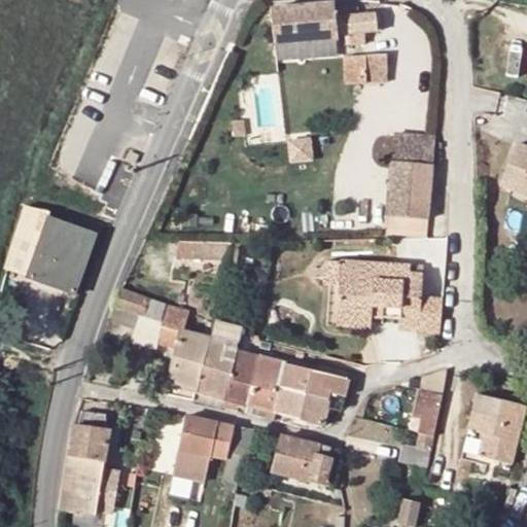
[(332,3),(272,9),(276,45),(338,38),(337,35),(349,34),(350,45),(364,44),(363,33),(376,32),(374,12),(350,15),(334,18),(334,7),(332,3)]
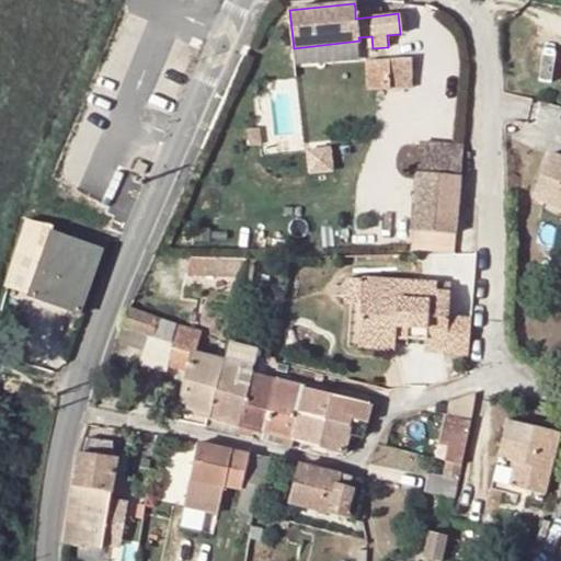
[(371,7),(355,8),(355,19),(373,16),(371,7)]
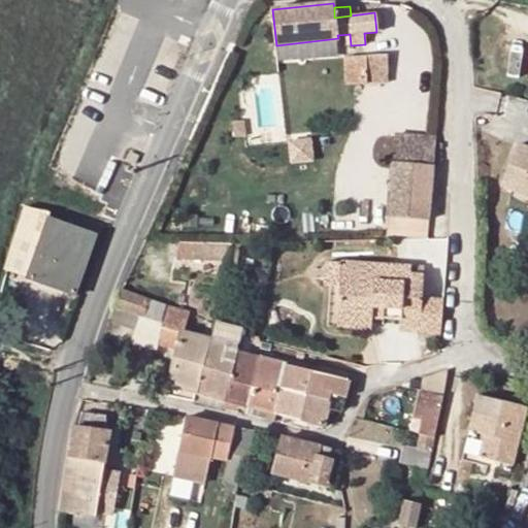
[(359,72),(359,84),(388,83),(387,56),(366,56),(366,72),(359,72)]
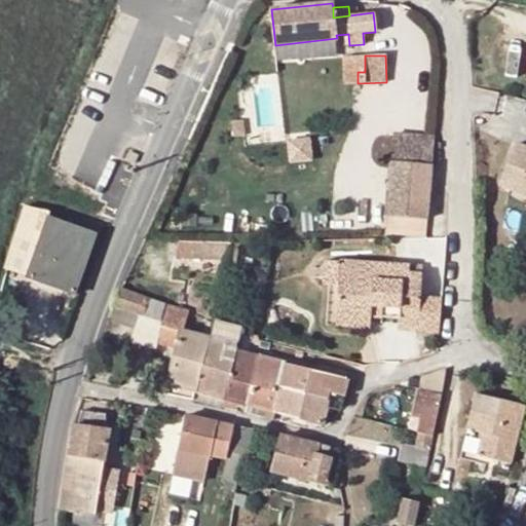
[(393,133),(391,199),(436,200),(437,134),(393,133)]
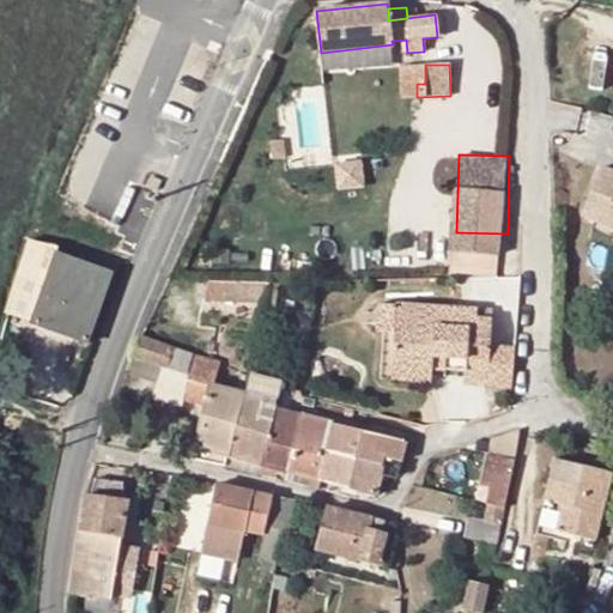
[(612,169),(602,165),(580,212),(612,223),(612,169)]
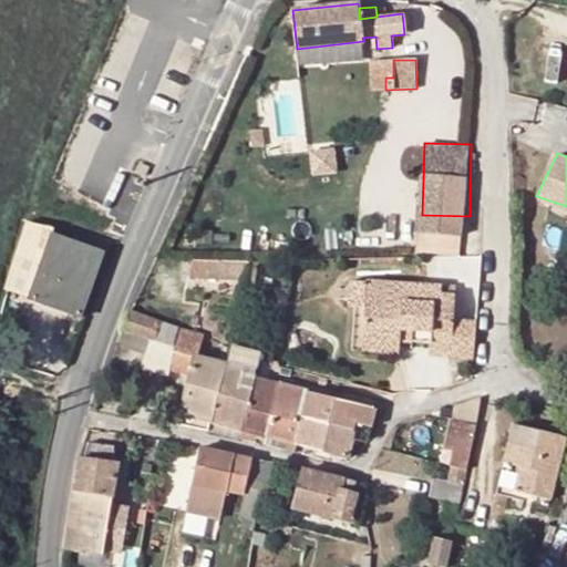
[(24,222),(16,253),(41,263),(28,298),(81,318),(104,254),(52,234),(53,229),(24,222)]
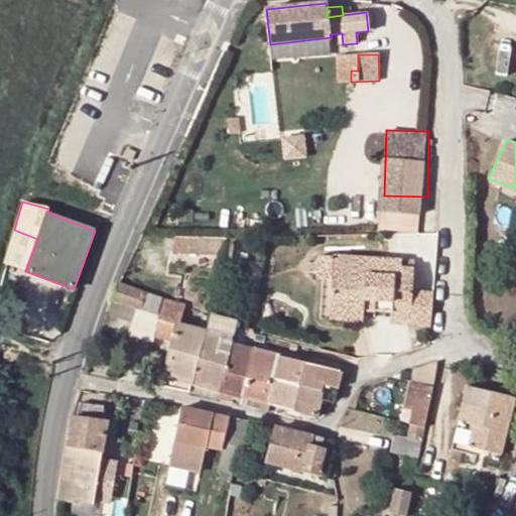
[(37,239),(14,230),(8,255),(5,264),(25,271),(37,239)]
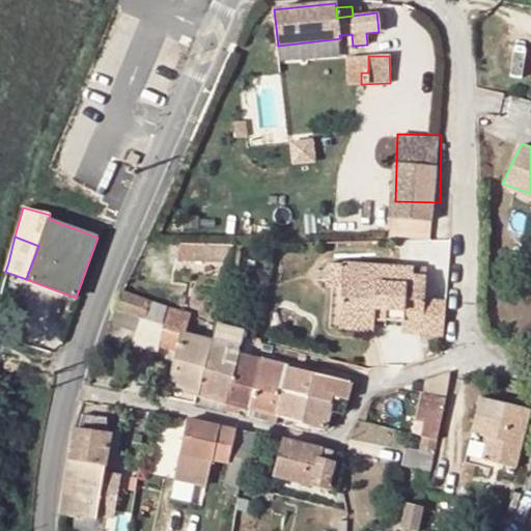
[(177,260),(229,261),(232,246),(179,244),(177,260)]
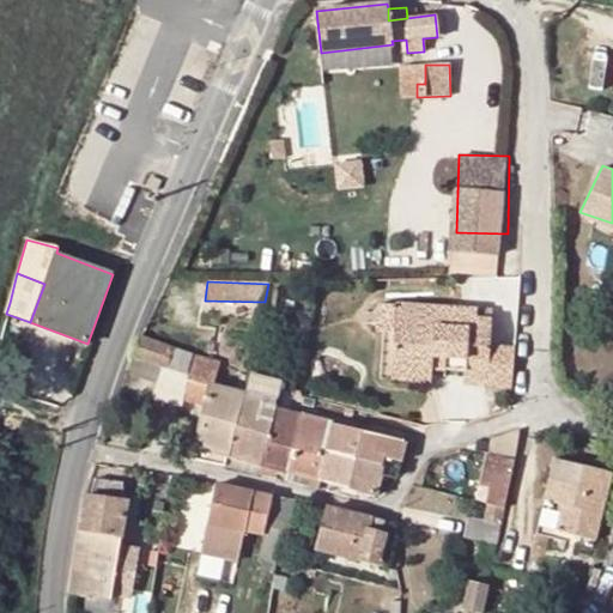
[(279,284),(268,284),(265,302),(263,310),(273,311),(279,284)]
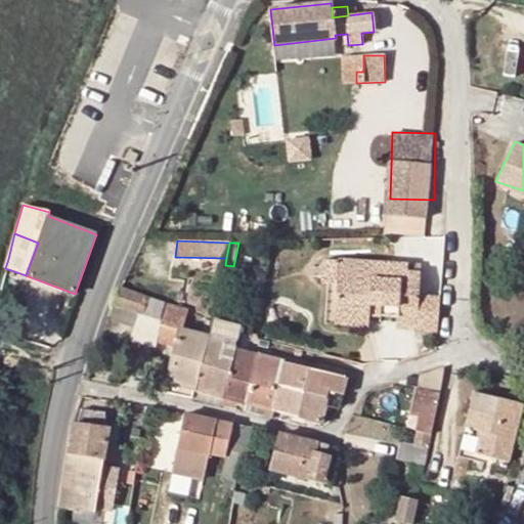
[(337,284),(338,260),(324,259),(323,282),(337,284)]
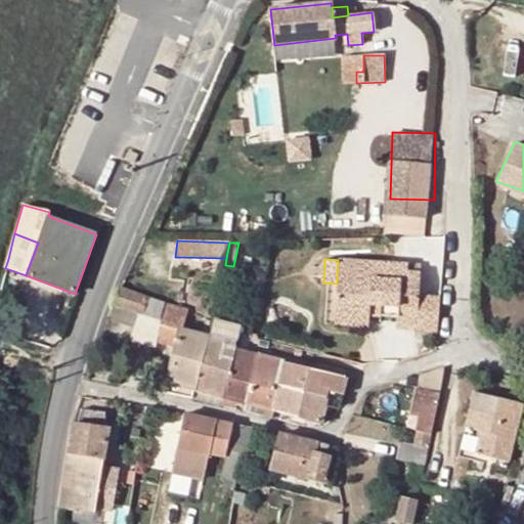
[(418,265),(338,260),(337,284),(337,287),(335,313),(351,314),(369,316),(370,311),(380,311),(380,316),(398,317),(399,329),(419,330),(420,310),(420,296),(422,265),(418,265)]
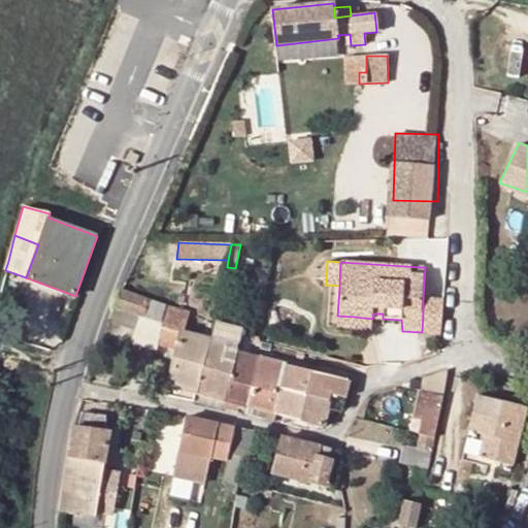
[(146,319),(151,300),(122,290),(114,307),(139,317),(146,319)]
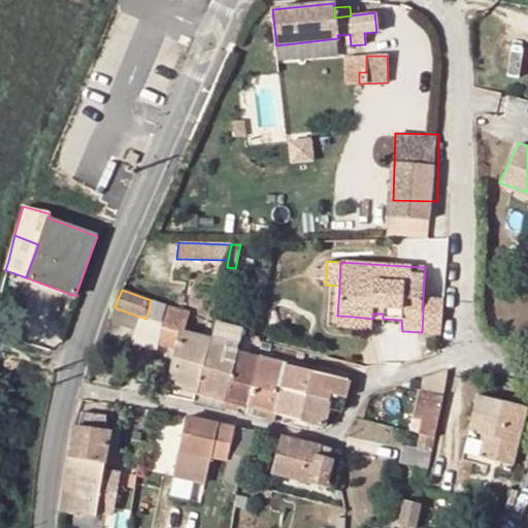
[(424,332),(441,333),(444,299),(430,298),(424,332)]
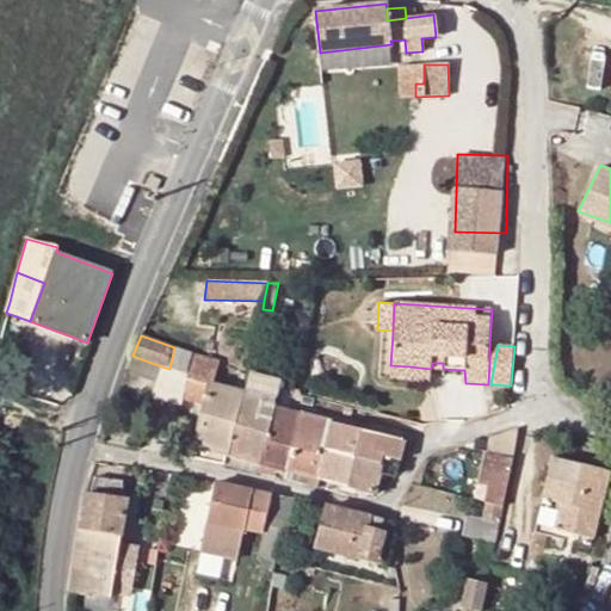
[(190,376),(196,353),(174,347),(170,369),(190,376)]
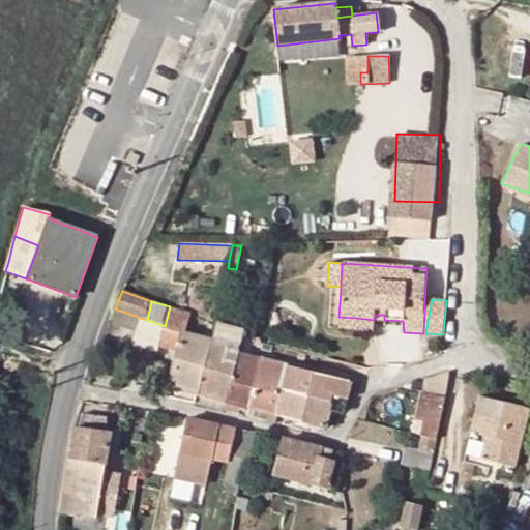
[(170,306),(165,326),(160,345),(178,350),(177,357),(170,400),(195,404),(196,396),(199,398),(211,341),(184,334),(189,313),(170,306)]
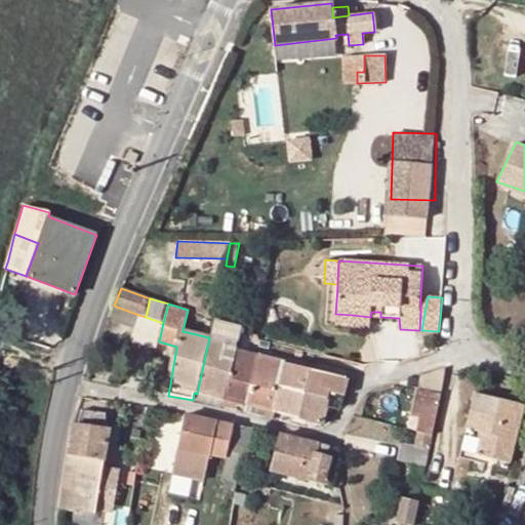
[(232,363),(235,350),(239,332),(240,328),(224,324),(226,317),(214,313),(209,337),(225,341),(220,360),(232,363)]
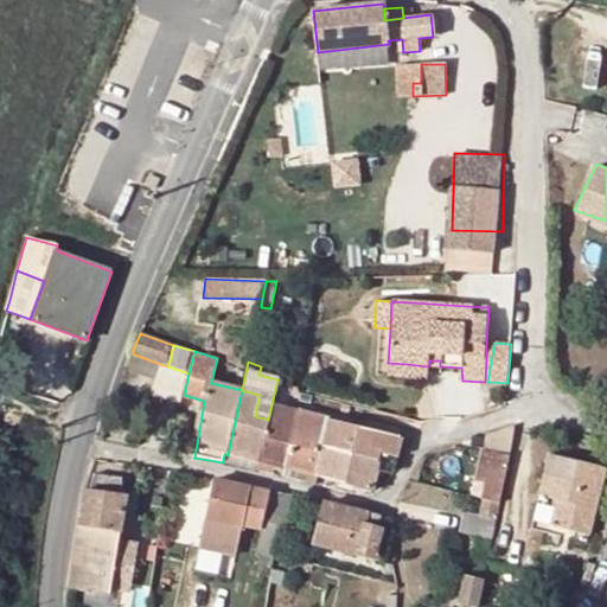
[(428,378),(428,366),(407,364),(388,363),(387,376),(428,378)]
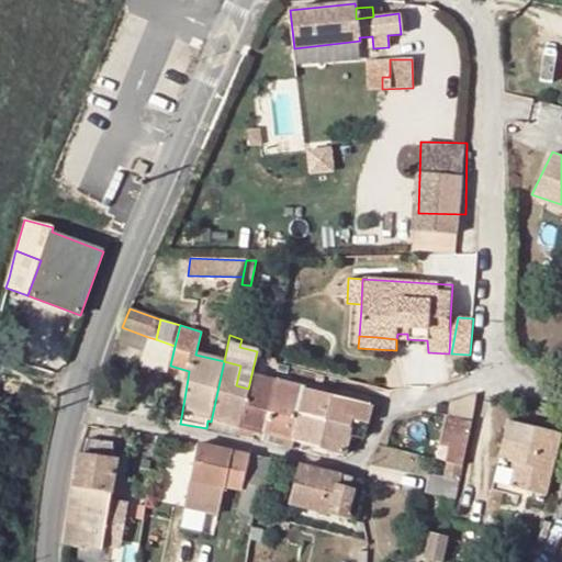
[(170,366),(175,346),(156,339),(148,337),(141,364),(168,373),(170,366)]
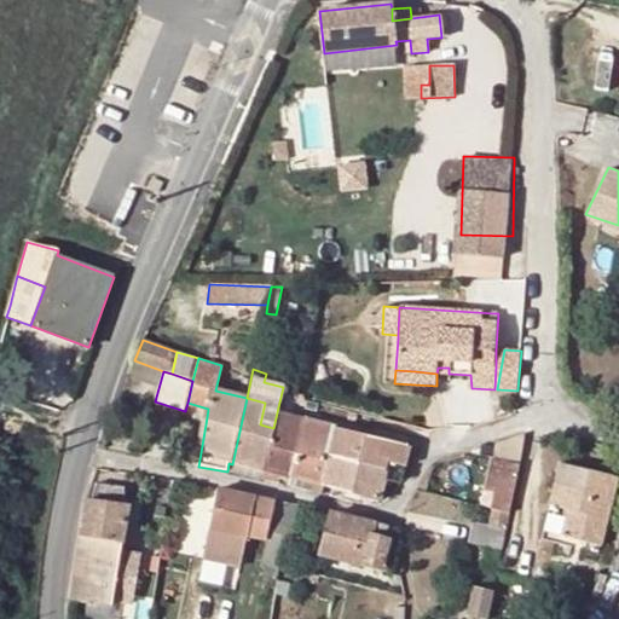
[(227,472),(261,481),(273,428),(260,424),(265,403),(247,398),(232,464),(229,463),(227,472)]
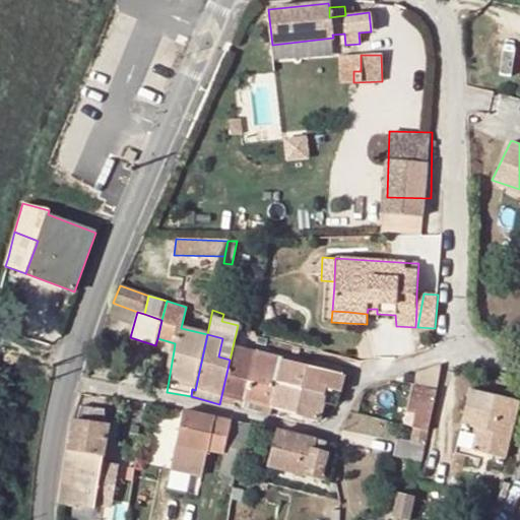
[(157,338),(155,345),(174,350),(175,343),(157,338)]
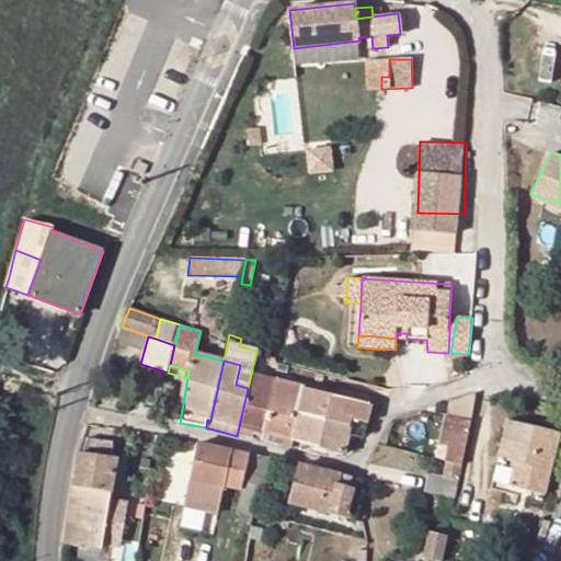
[(264,432),(275,380),(251,374),(248,388),(237,436),(247,438),(250,428),(264,432)]
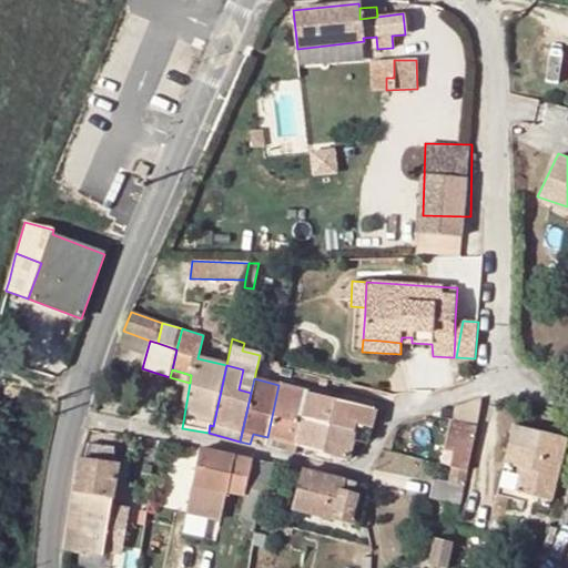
[(298,446),(303,423),(310,393),(279,385),(267,437),(298,446)]
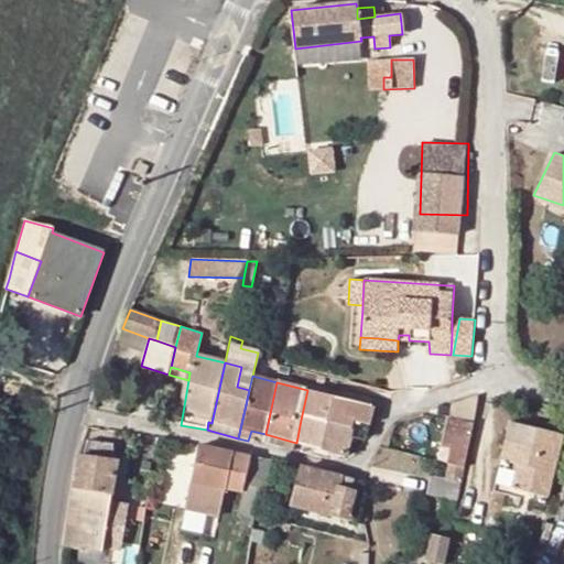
[(301,420),(353,435),(355,422),(364,424),(370,425),(375,408),(307,390),(301,420)]
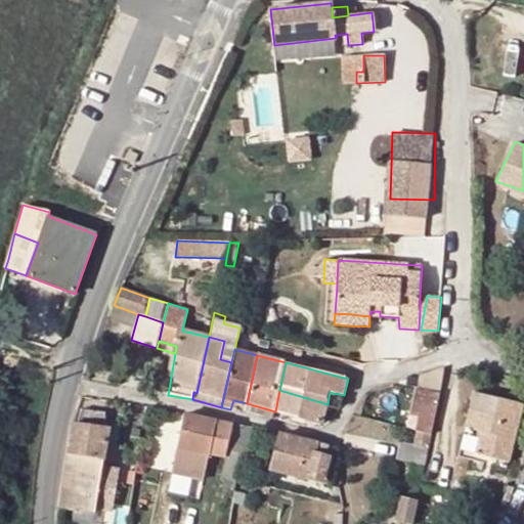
[(426,392),(439,395),(441,387),(444,368),(434,372),(428,374),(426,392)]
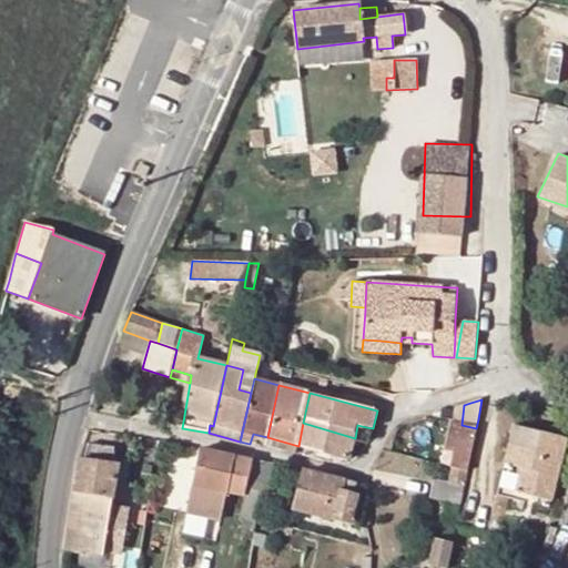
[(303,423),(298,446),(350,460),(355,438),(303,423)]
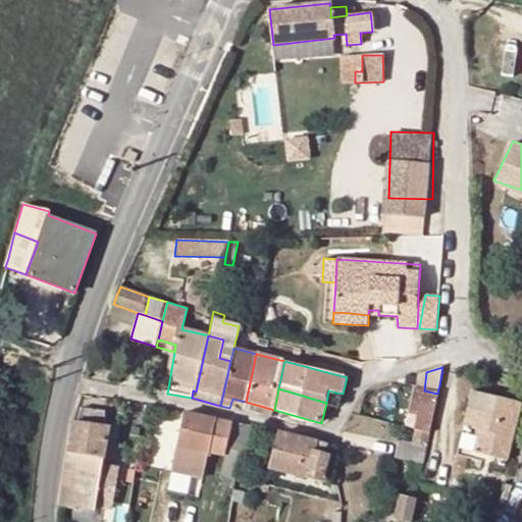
[(409,414),(418,416),(418,413),(433,416),(437,394),(424,390),(414,388),(409,414)]
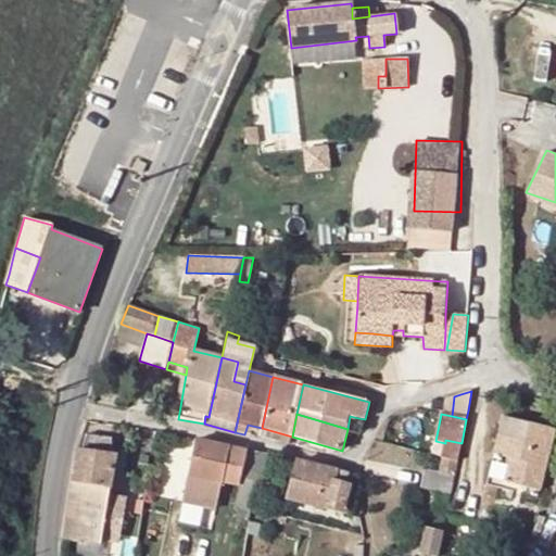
[(355,431),(358,418),(350,416),(348,429),(355,431)]
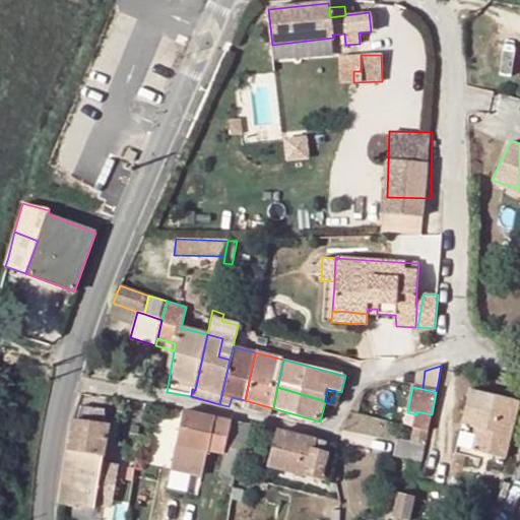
[(463,426),(477,429),(509,437),(517,402),(472,390),(463,426)]
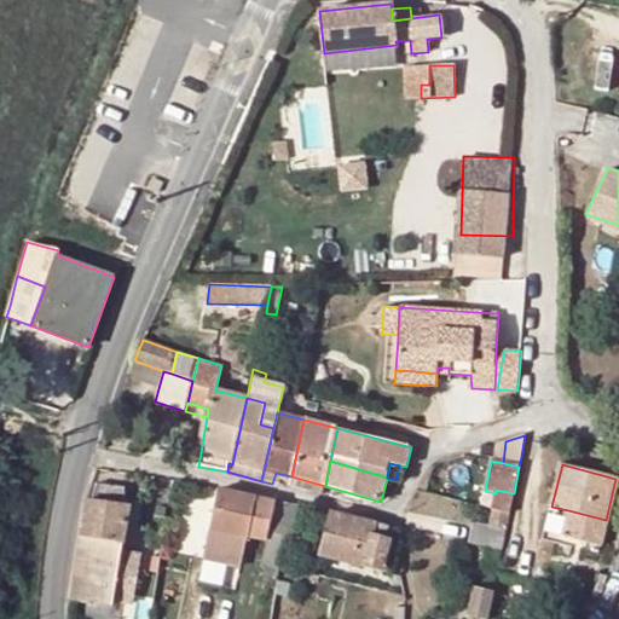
[(96,485),(93,502),(121,505),(123,490),(96,485)]
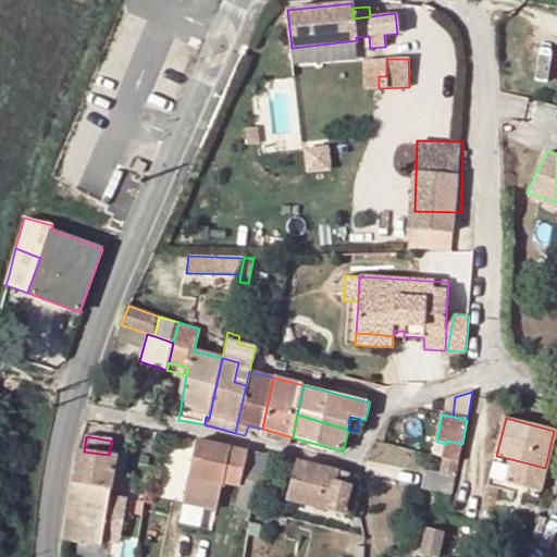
[(446,444),(443,458),(459,461),(462,444),(446,441),(446,444)]
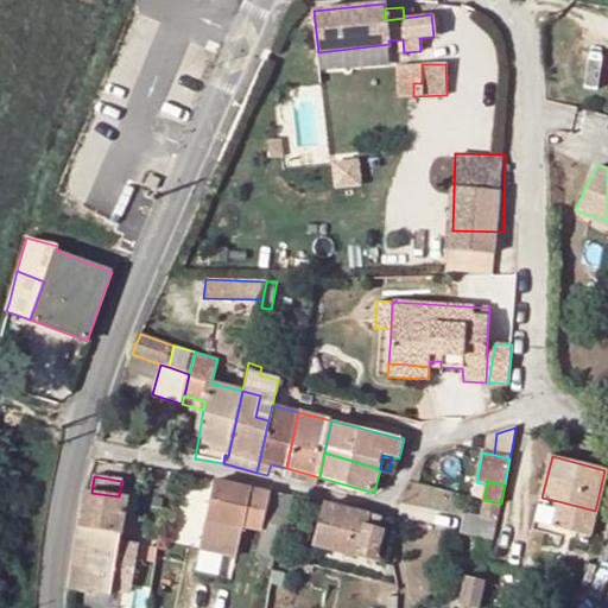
[(214,483),(207,520),(241,529),(263,532),(271,494),(229,486),(214,483)]
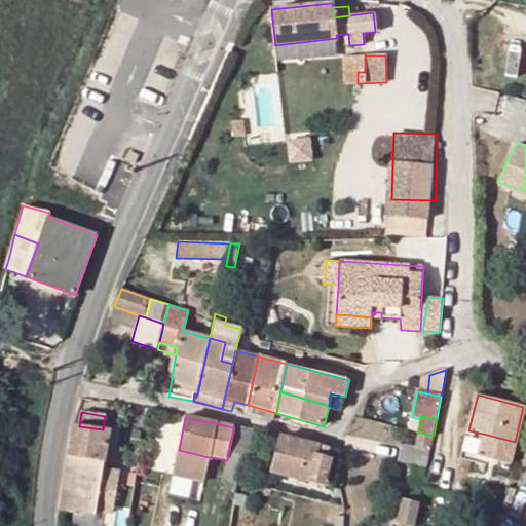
[(104,462),(109,430),(103,429),(79,426),(73,426),(69,456),(104,462)]
